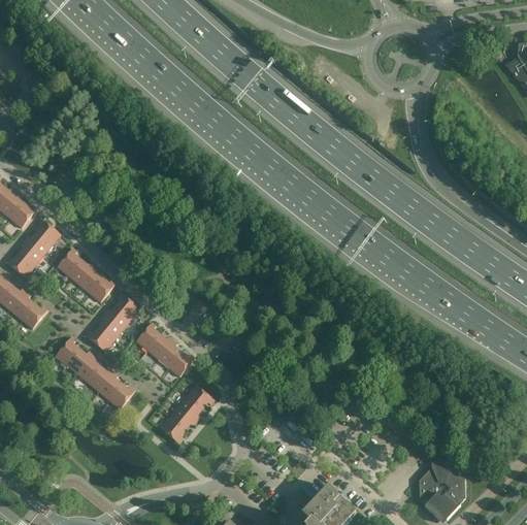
[(518,43),(518,44),(517,56),(504,63),(526,93),(526,41),(519,42),(518,43)]
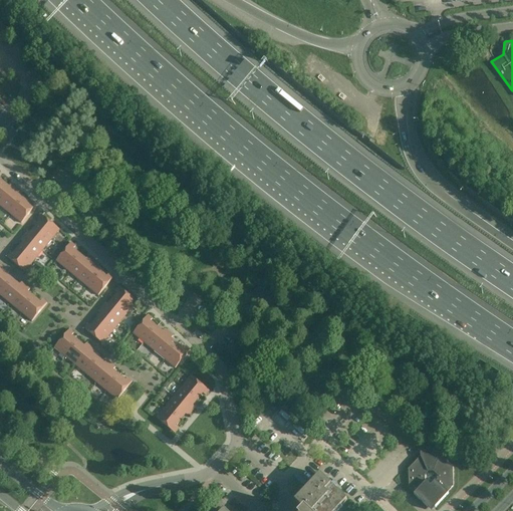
[(2,179),(0,181),(0,203),(14,185),(10,182),(8,185),(2,179)]
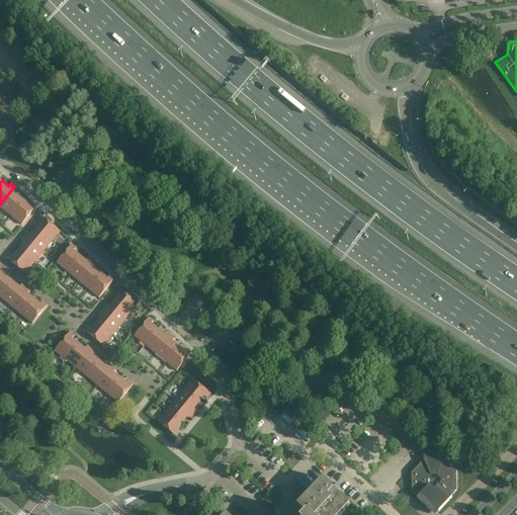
[(14,186),(0,204),(0,206),(9,215),(23,197),(17,192),(19,190),(14,186)]
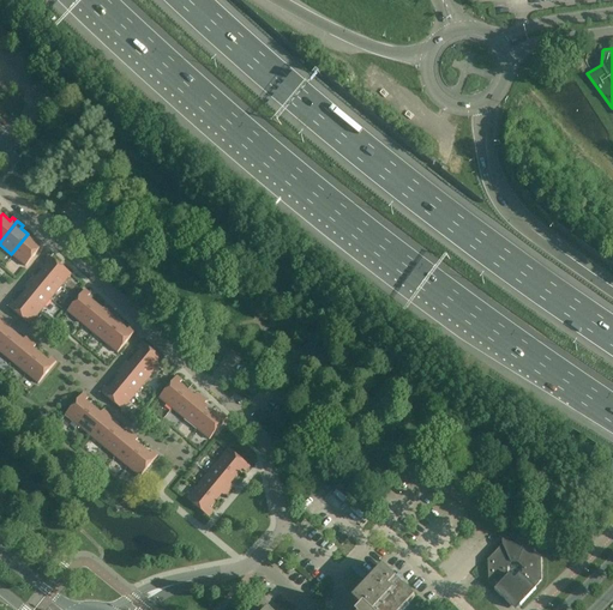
[(28,234),(11,254),(24,264),(42,242),(37,237),(35,241),(28,234)]
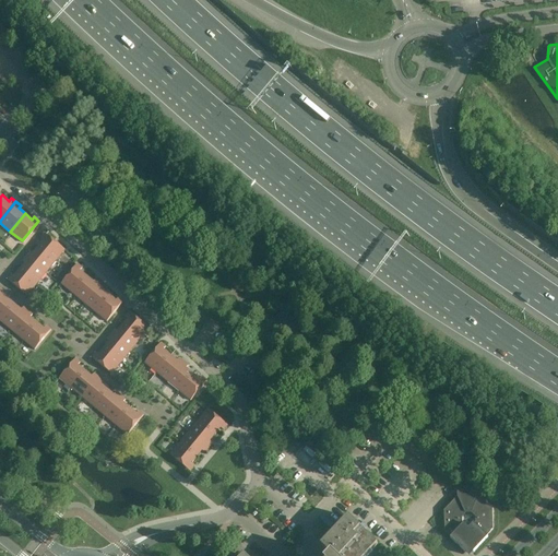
[(37,245),(55,259),(64,248),(44,231),(39,236),(43,238),(37,245)]
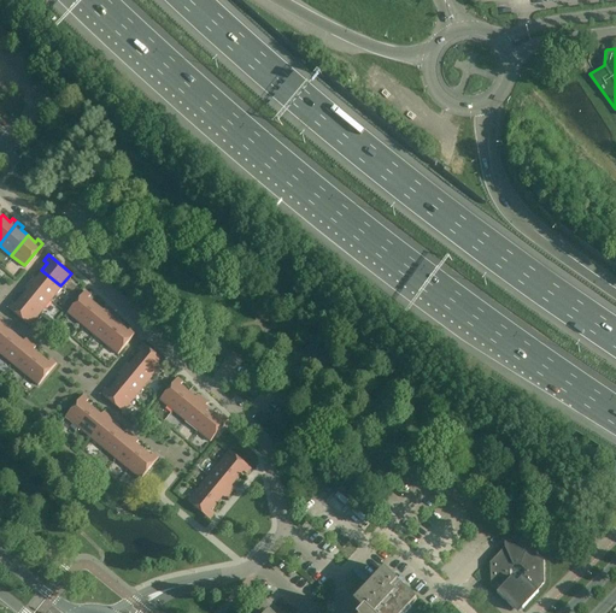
[(60,286),(41,270),(35,277),(31,275),(28,280),(50,299),(60,286)]
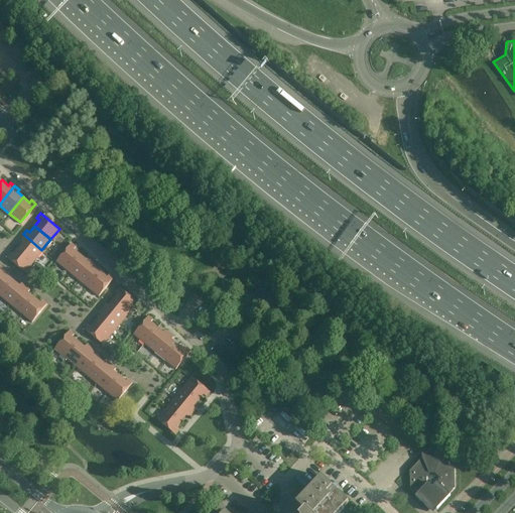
[(41,250),(23,234),(19,239),(22,241),(17,247),(33,260),(41,250)]
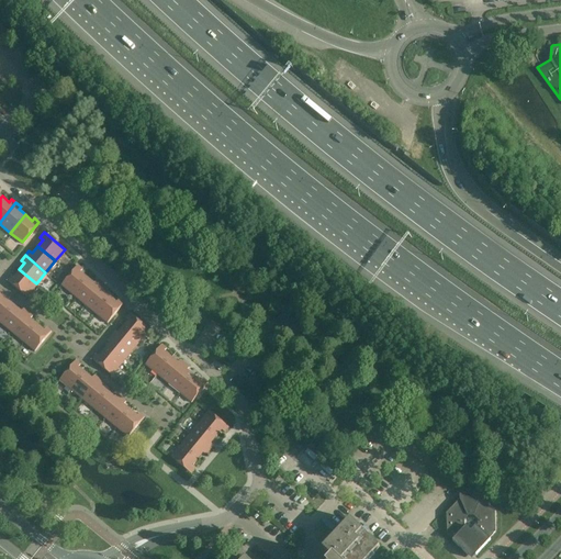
[(71,293),(87,276),(80,270),(82,267),(77,263),(60,283),(71,293)]
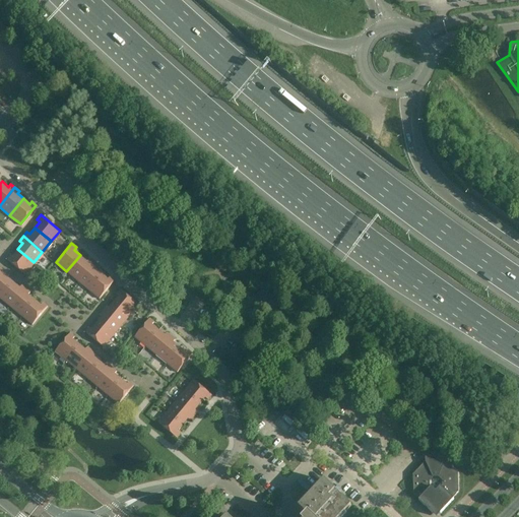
[(34,262),(17,249),(12,255),(9,253),(6,257),(24,273),(34,262)]
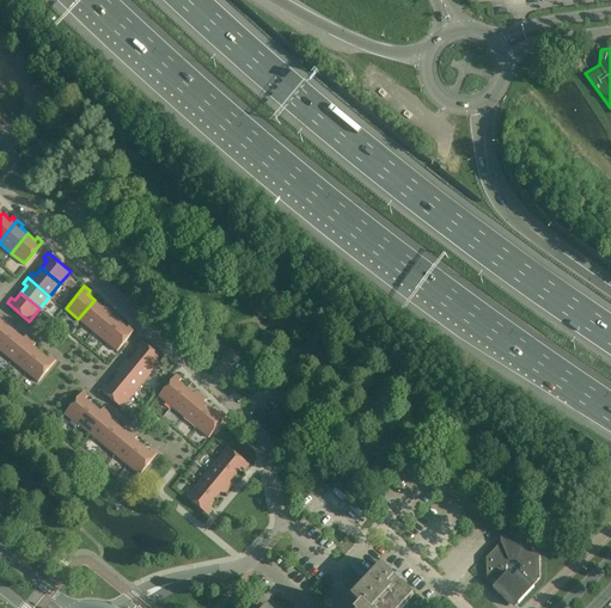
[(95,300),(78,319),(91,329),(109,307),(104,302),(102,306),(95,300)]
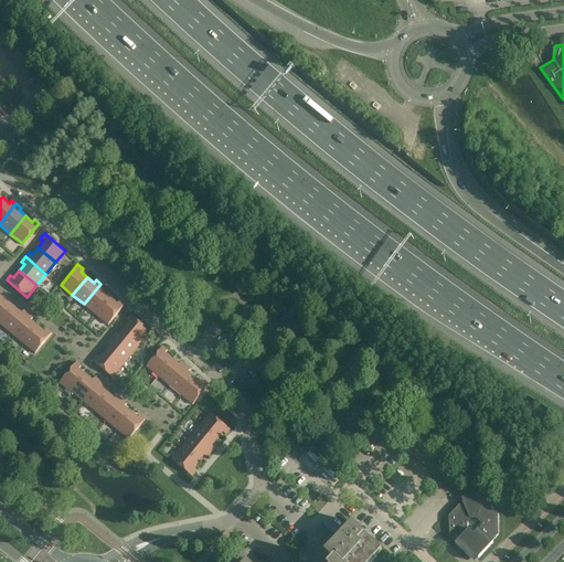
[(100,284),(84,304),(95,314),(109,296),(103,290),(105,287),(100,284)]
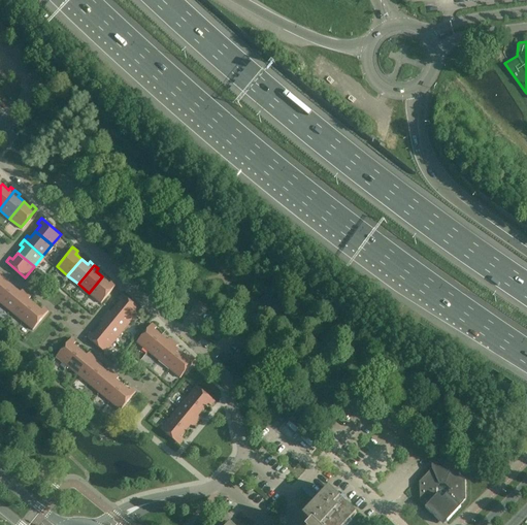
[(0,300),(13,285),(6,280),(8,277),(4,273),(0,279),(0,300)]
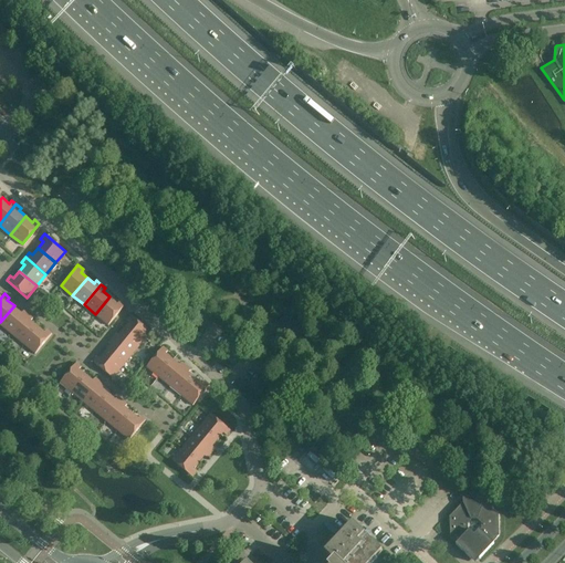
[(110,296),(95,314),(106,324),(124,303),(118,299),(116,302),(110,296)]
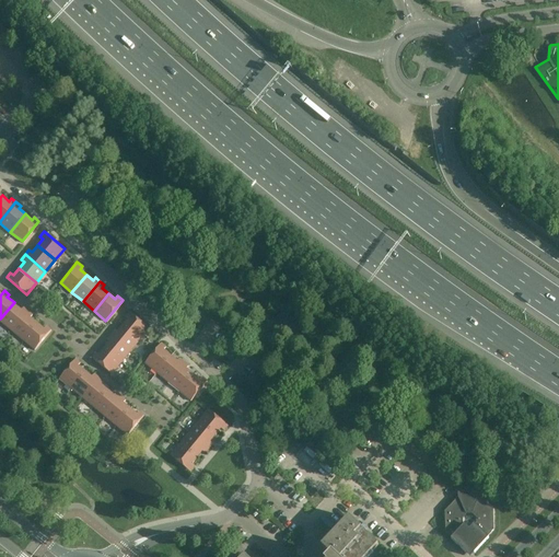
[(11,329),(27,309),(23,305),(21,308),(14,302),(0,318),(0,321),(11,329)]
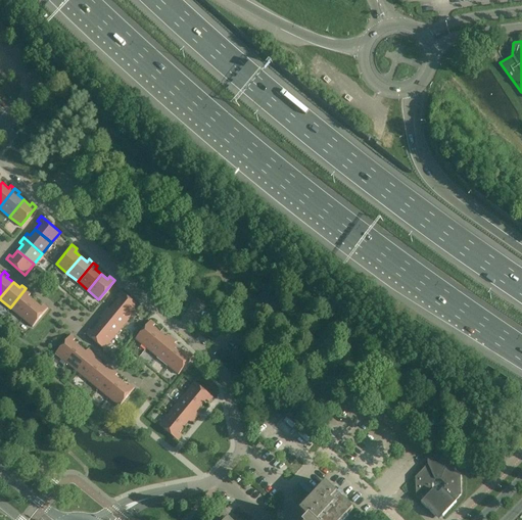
[(20,316),(34,299),(28,294),(30,292),(26,288),(10,308),(20,316)]
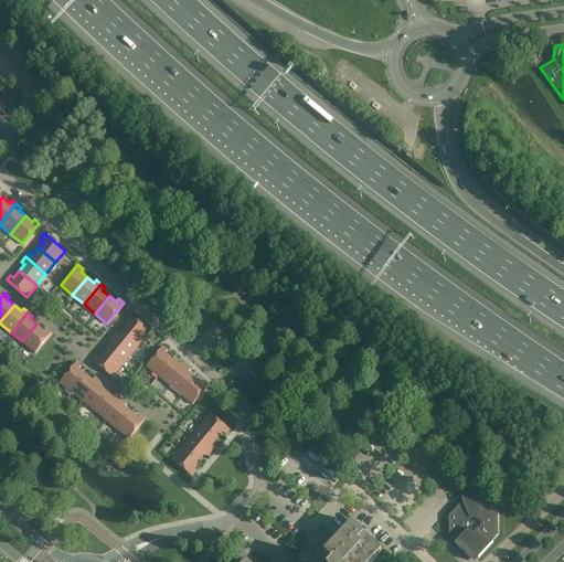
[(123,327),(140,341),(150,329),(129,313),(126,317),(128,319),(123,327)]
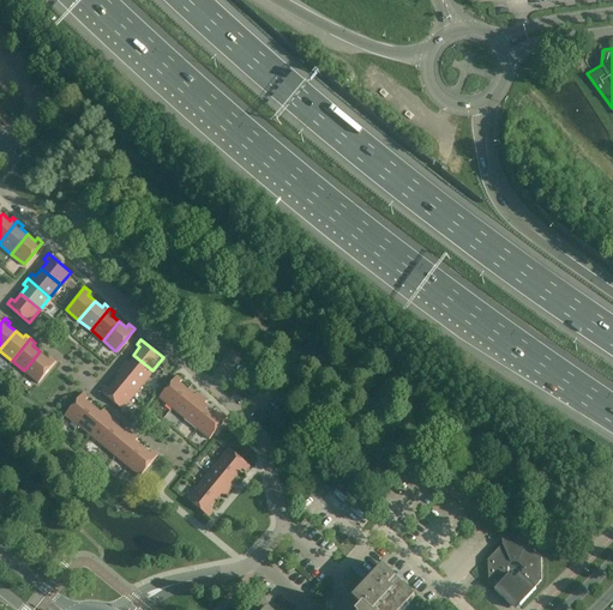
[(40,351),(24,370),(37,381),(55,360),(49,355),(47,357),(40,351)]
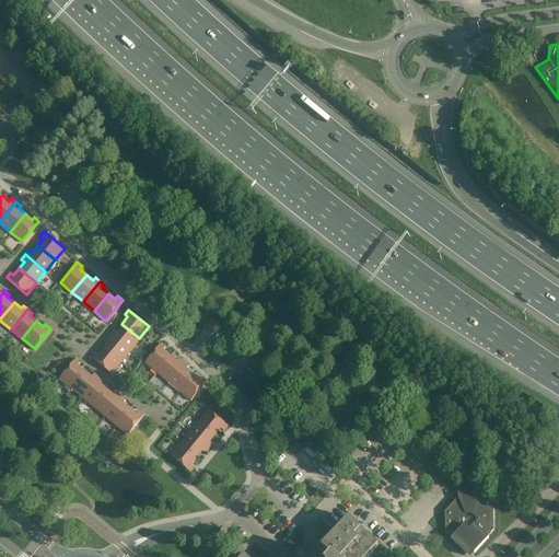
[(109,333),(130,349),(139,338),(121,324),(116,331),(114,328),(109,333)]
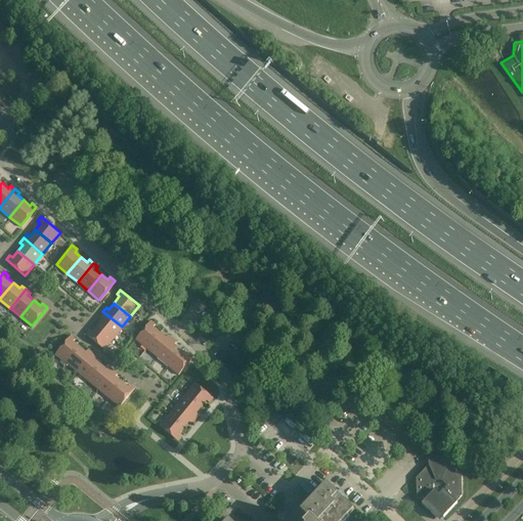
[(96,323),(113,338),(122,327),(102,311),(99,315),(101,317),(96,323)]
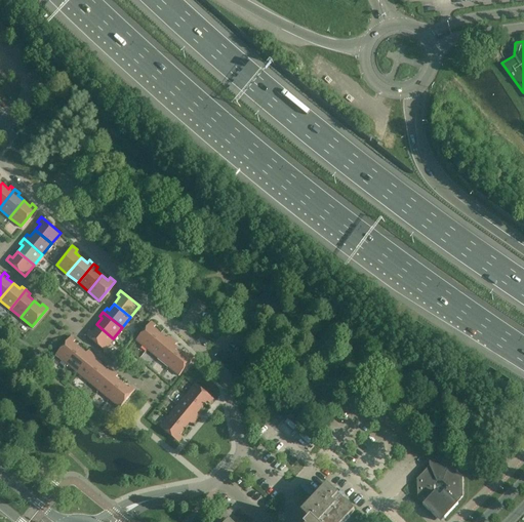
[(146,348),(159,331),(153,326),(155,323),(150,319),(134,338),(146,348)]
